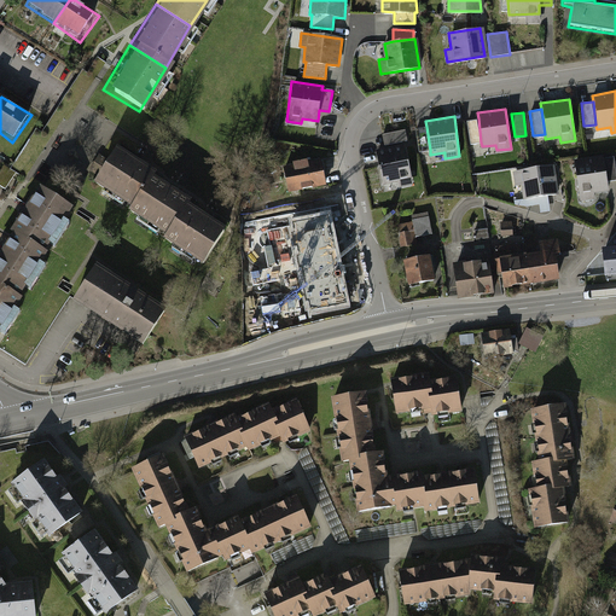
[(469,144),(481,143),(478,118),(466,121),(469,144)]
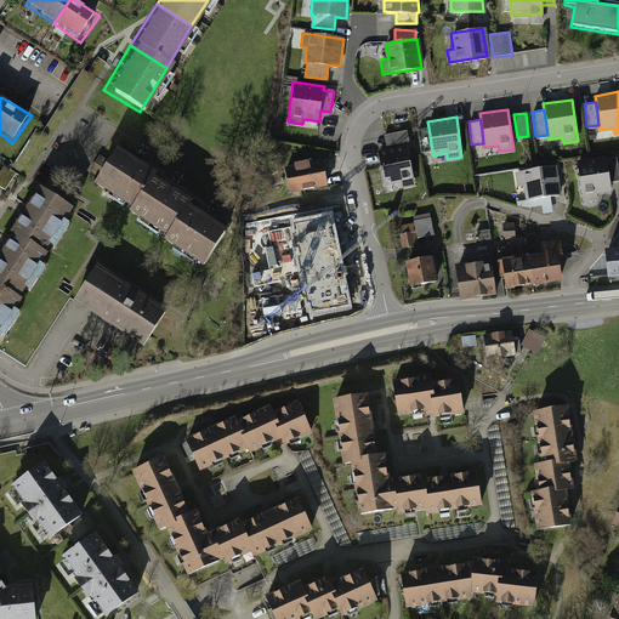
[(420,152),(432,151),(429,128),(416,129),(420,152)]
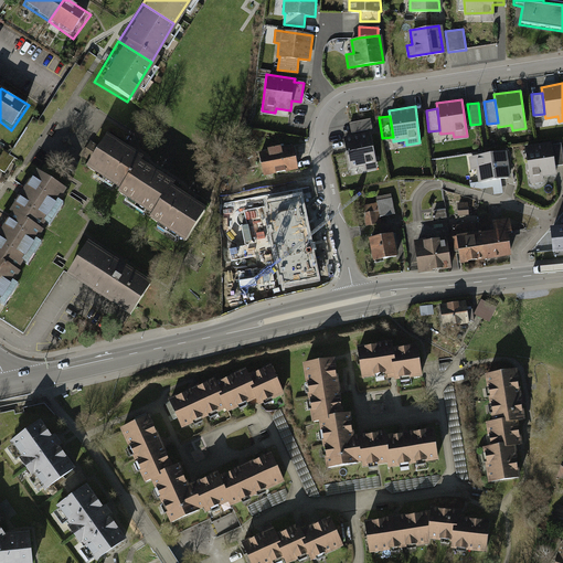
[(370,117),(349,121),(351,131),(372,127),(370,117)]
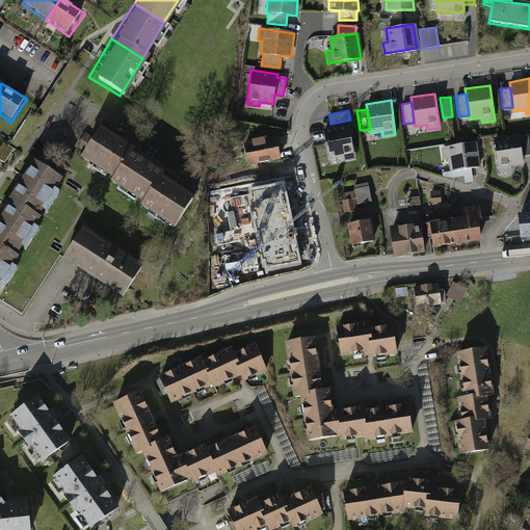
[(348,124),(322,128),(328,157),(341,155),(342,162),(355,159),(348,124)]
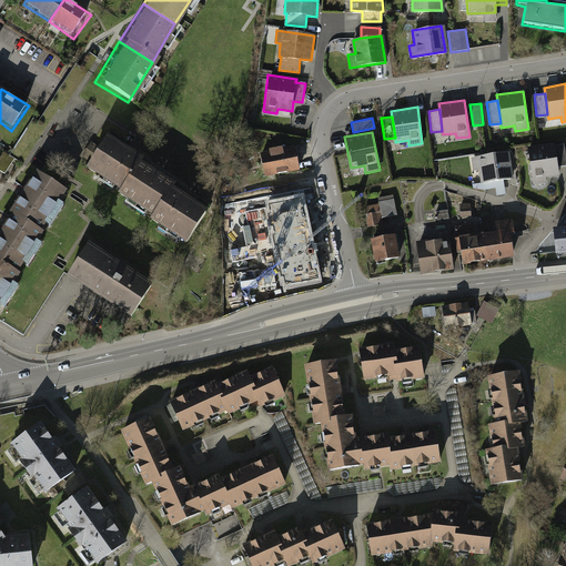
[(138,163),(140,160),(127,150),(128,149),(121,144),(119,145),(105,137),(87,165),(121,188),(138,163)]
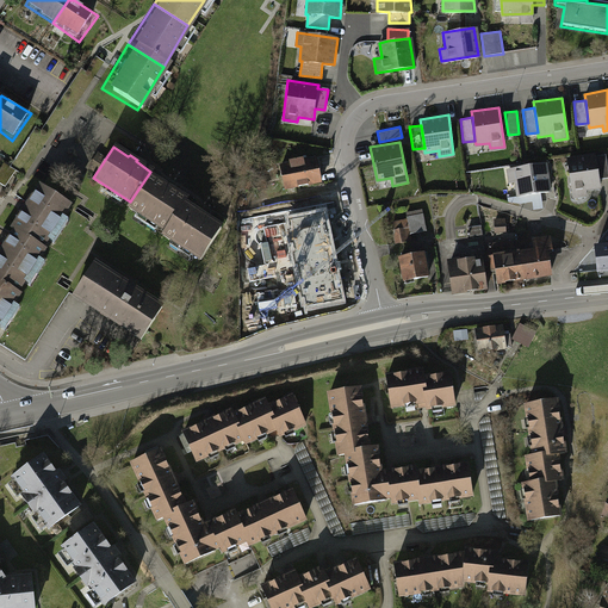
[(595,153),(566,156),(572,198),(587,196),(585,190),(600,187),(595,153)]
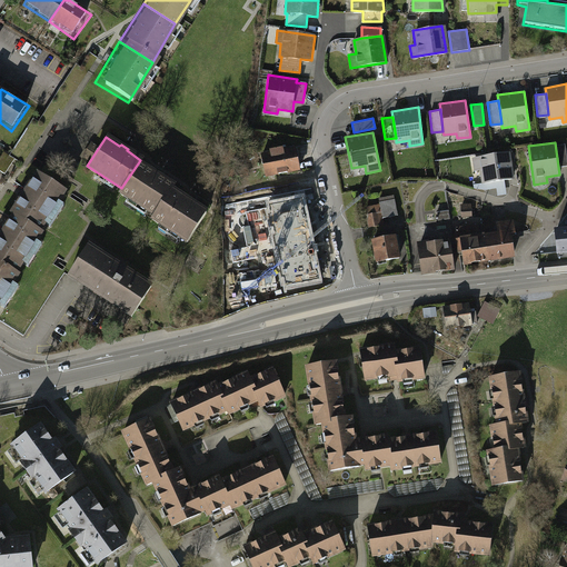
[(271,149),(260,151),(265,177),(300,171),(296,146),(285,148),(285,145),(270,147),(271,149)]
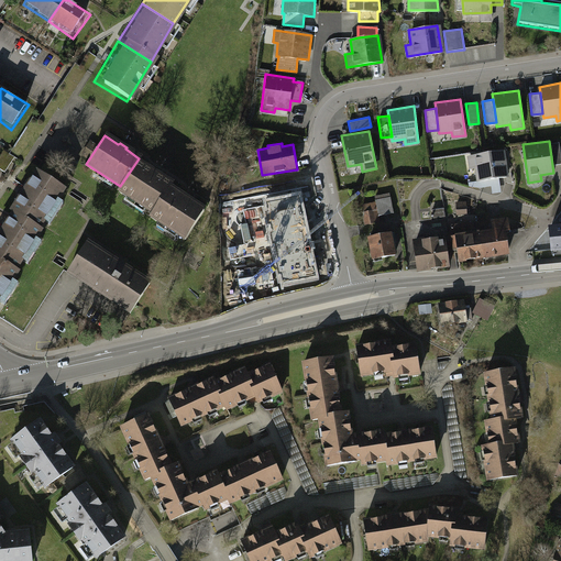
[(502,150),(468,154),(469,168),(475,167),(477,180),(505,176),(502,150)]
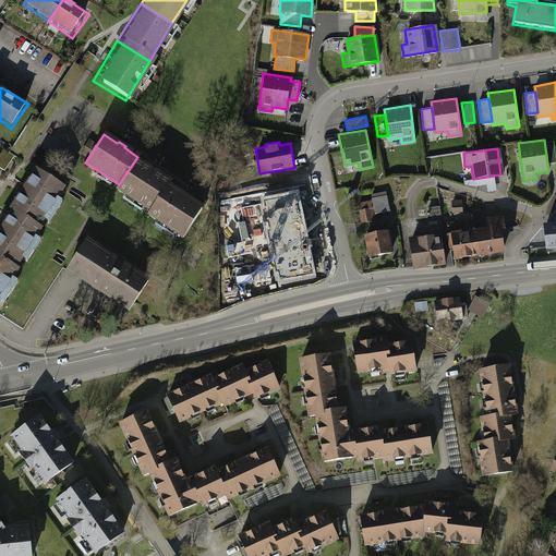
[(148,168),(135,160),(119,184),(117,188),(150,209),(167,185),(169,181),(156,173),(157,171),(149,167),(148,168)]
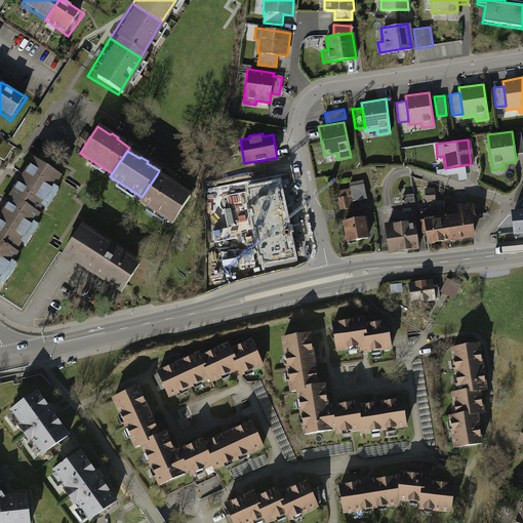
[(61,175),(32,157),(8,194),(38,211),(61,175)]
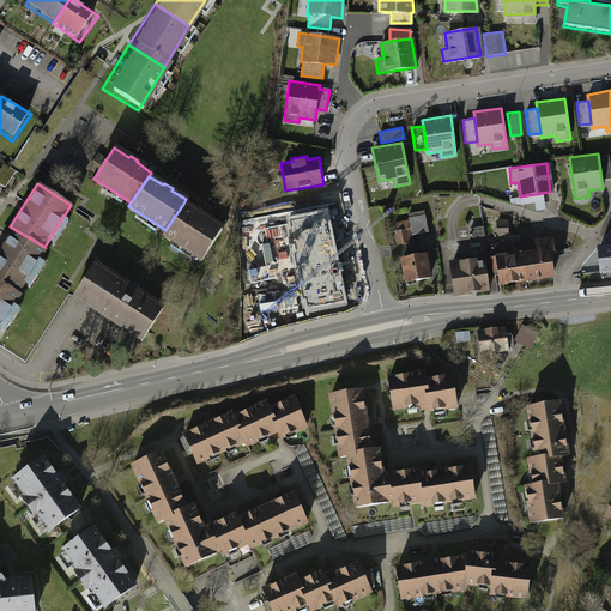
[(165,230),(163,235),(200,259),(221,228),(205,218),(206,216),(199,211),(198,213),(183,204),(165,230)]
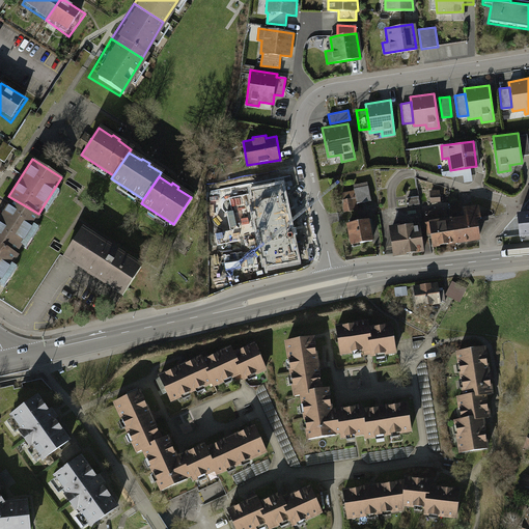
[(355,203),(371,200),(367,182),(352,185),(353,190),(338,193),(342,213),(357,210),(355,203)]
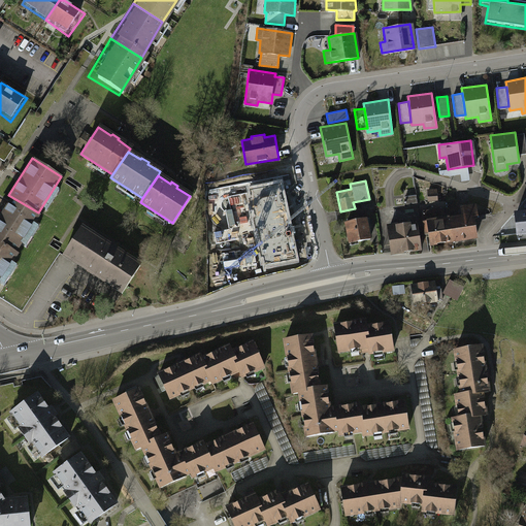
[(263,184),(229,189),(236,239),(271,233),(263,184)]
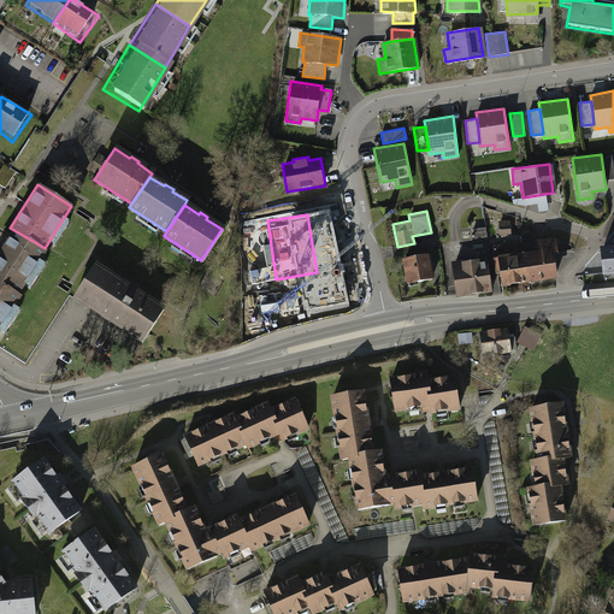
[(509,219),(499,220),(500,234),(511,232),(509,219)]
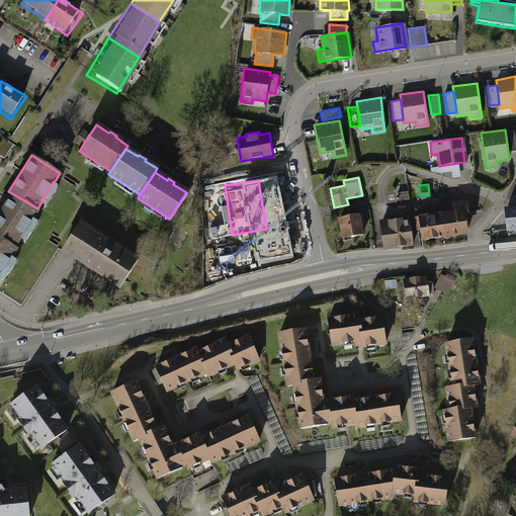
[(407,185),(397,186),(398,199),(409,198),(407,185)]
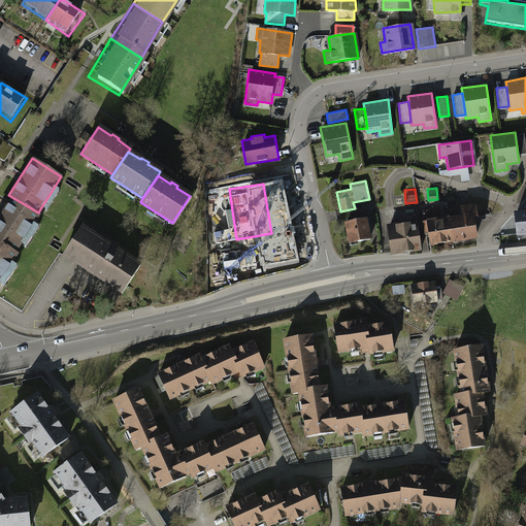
[(8,195),(0,208),(0,238),(15,249),(38,212),(8,195)]
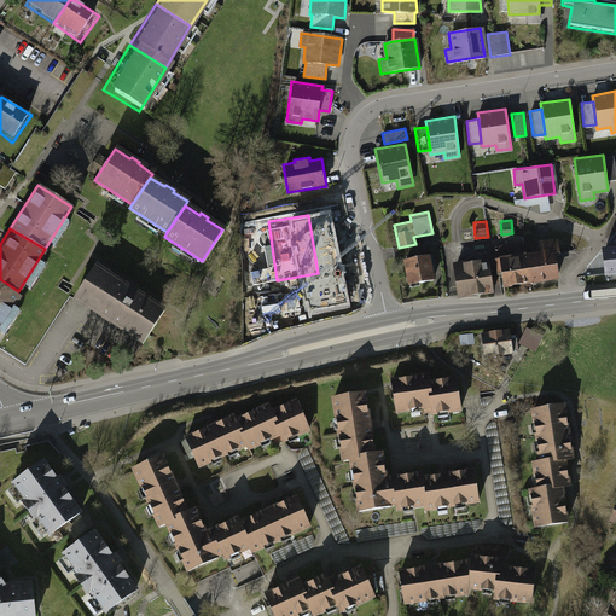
[(538,253),(526,254),(530,282),(555,278),(550,253),(557,251),(555,238),(536,240),(538,253)]
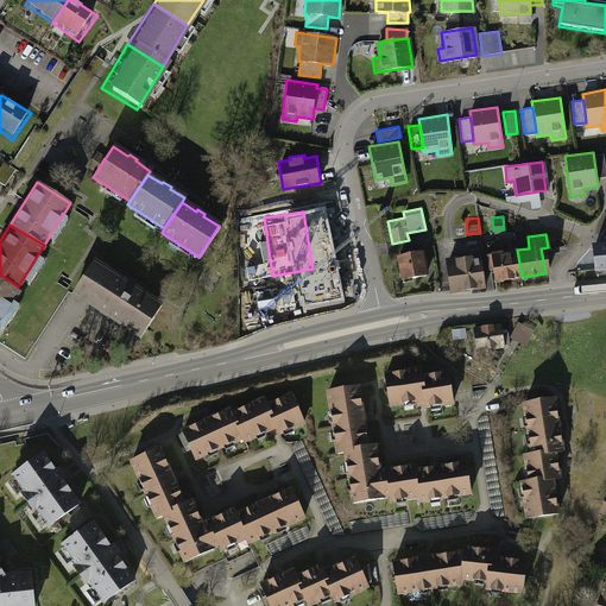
[(516,239),(486,242),(491,283),(522,277),(517,250),(516,239)]
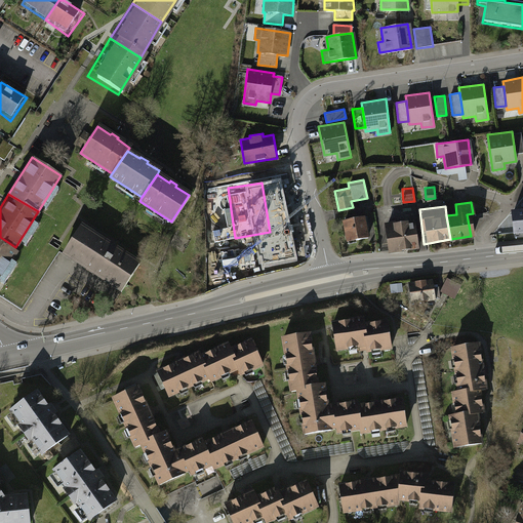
[(522,207),(522,208),(522,211),(512,212),(513,231),(522,230),(522,207)]
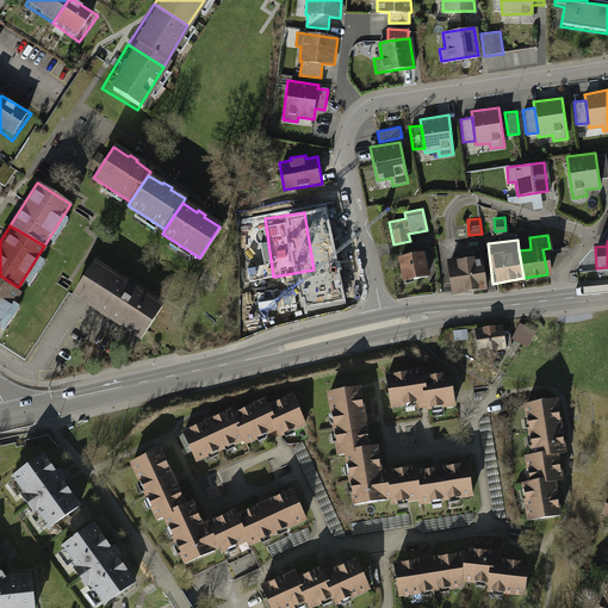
[(428,274),(423,252),(399,256),(403,279),(428,274)]
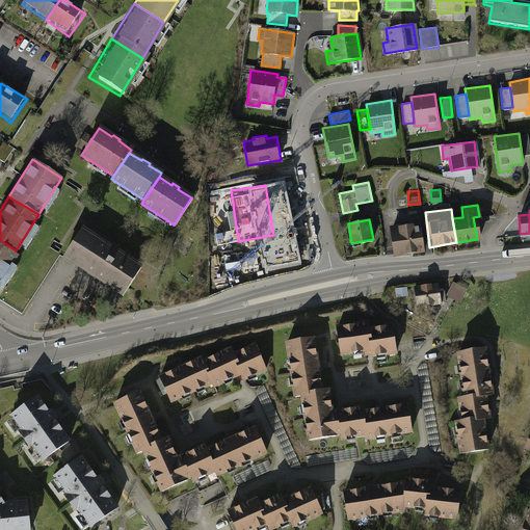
[(421,224),(392,227),(394,255),(423,253),(421,224)]
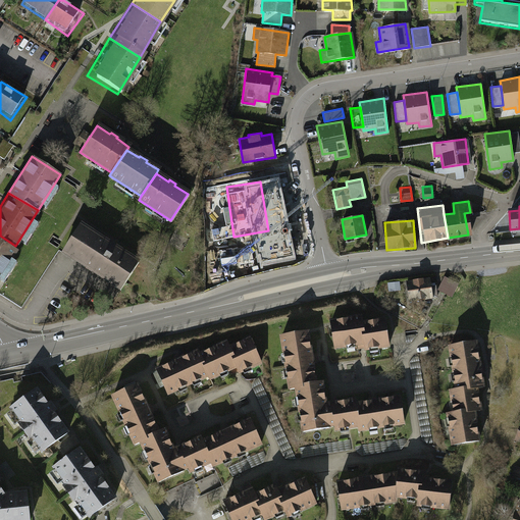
[(86,225),(67,255),(122,290),(141,261),(86,225)]
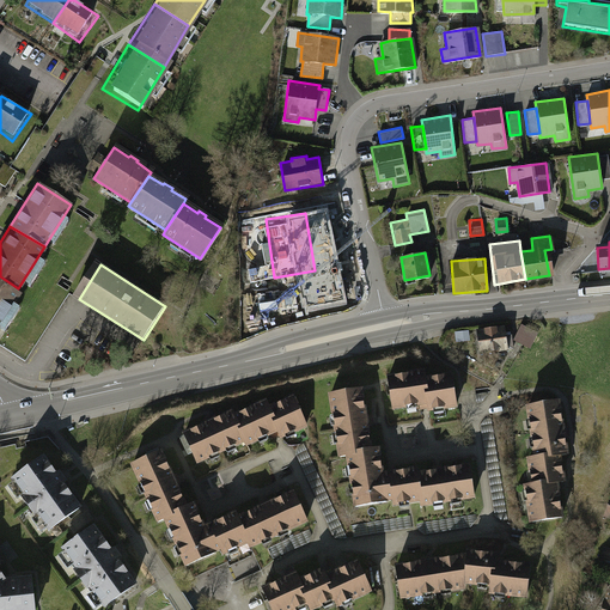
[(0,321),(18,288),(0,276),(0,321)]
